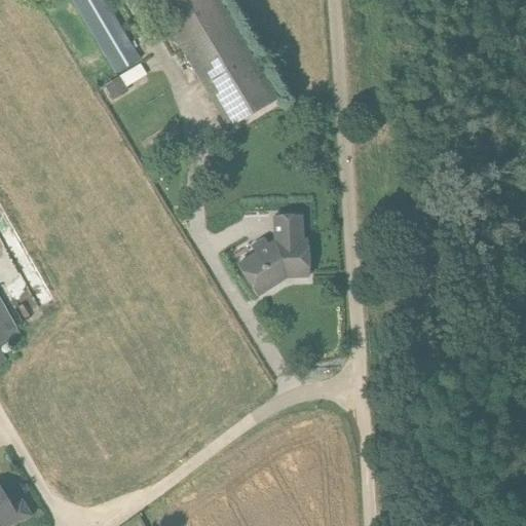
[(105,0),(70,0),(114,75),(140,60),(105,0)]
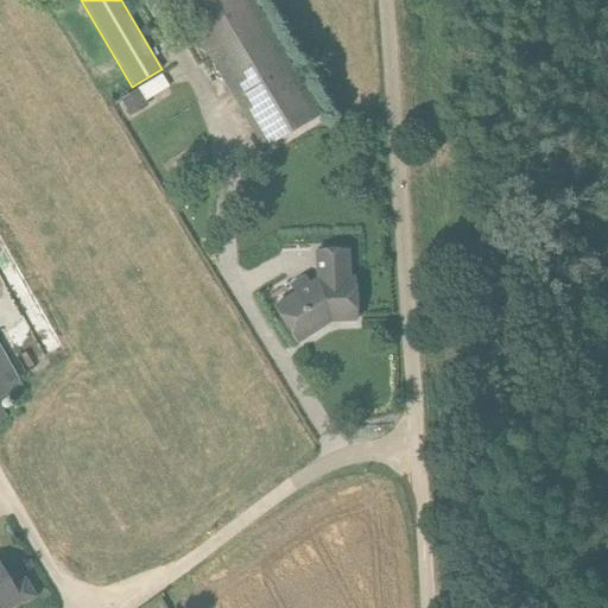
[(253,0),(172,0),(263,150),(322,115),(253,0)]
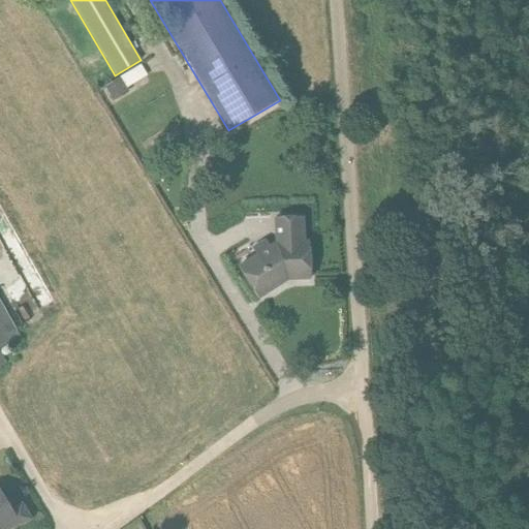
[(99,90),(106,103),(112,101),(113,102),(128,92),(126,89),(147,76),(141,65),(99,90)]
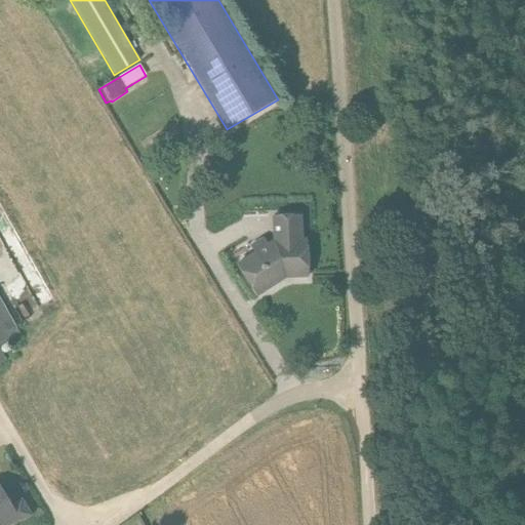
[(237,267),(256,296),(280,281),(277,277),(280,275),(290,273),(291,278),(308,277),(307,241),(300,241),(299,216),(272,217),(273,242),(267,245),(263,238),(249,247),(254,254),(237,267)]
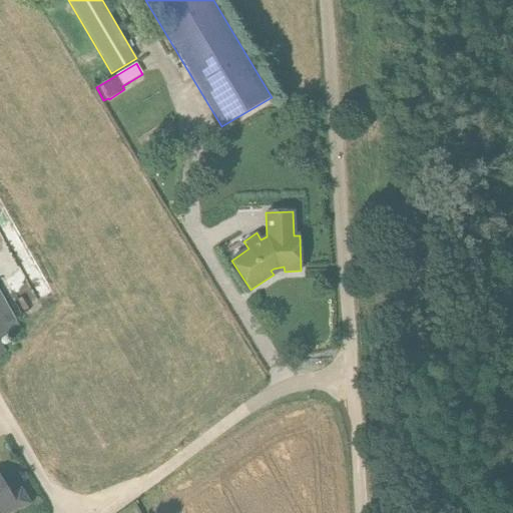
[(0,338),(19,328),(0,294),(0,356),(6,353),(0,341),(0,338)]
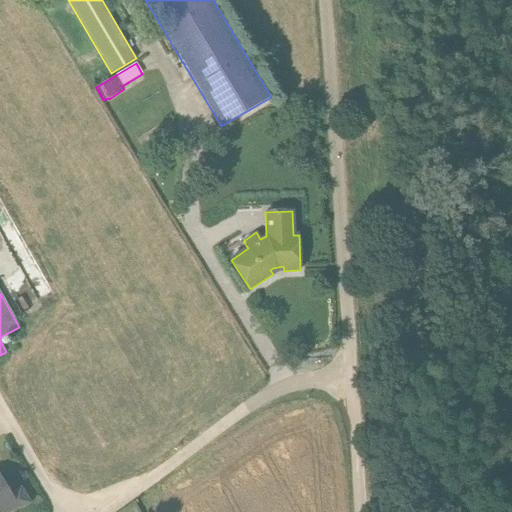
[(0,511),(10,511),(19,508),(20,509),(30,503),(21,488),(10,494),(0,475),(0,511)]
